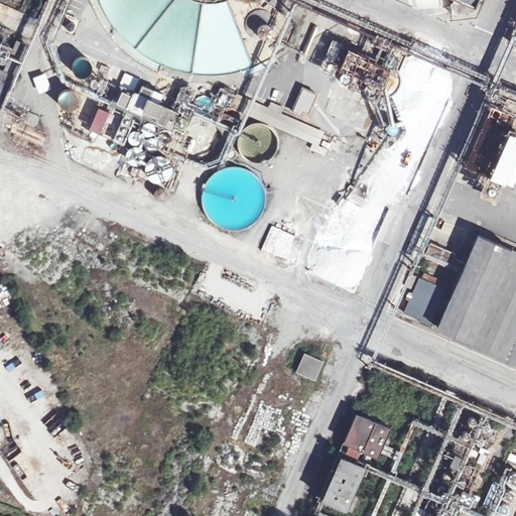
[(249,66),(230,0),(226,0),(216,3),(203,0),(105,0),(120,51),(219,74),(249,66)]
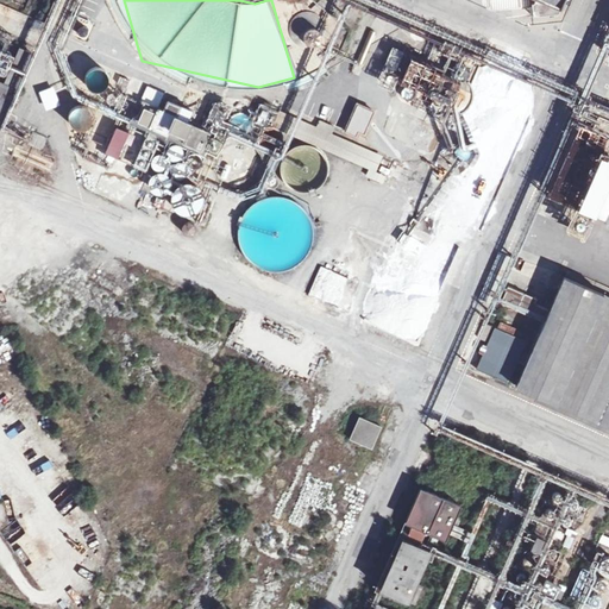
[(531,0),(556,11),(560,0),(531,0)]
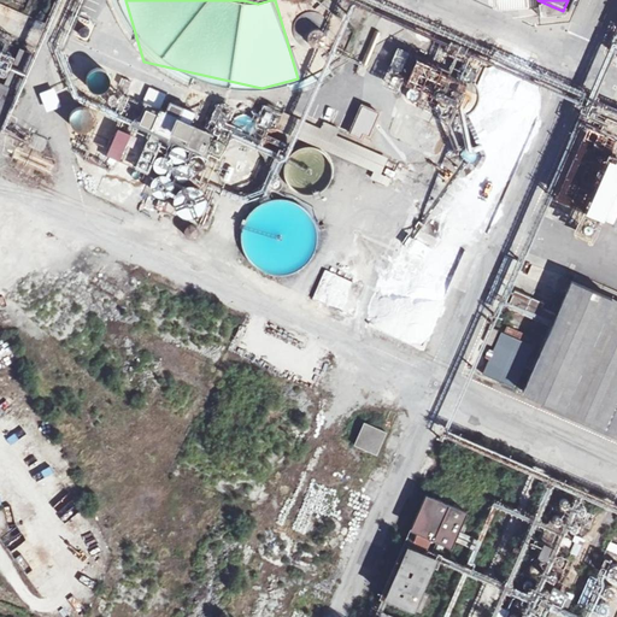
[(392,66),(405,69),(410,51),(398,47),(392,66)]
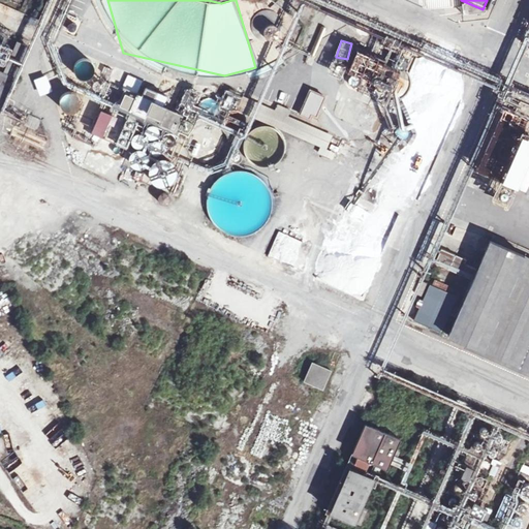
[(27,48),(16,42),(1,74),(13,80),(27,48)]
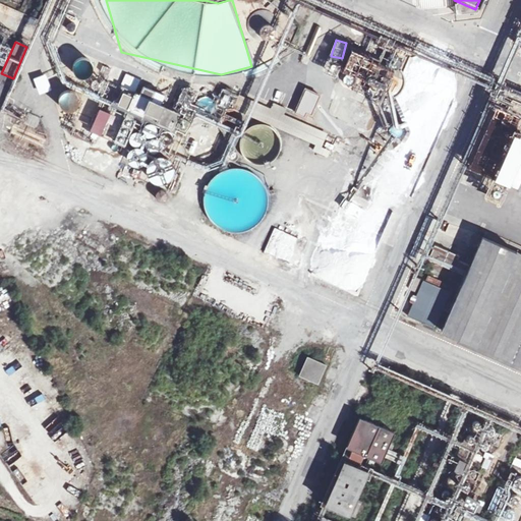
[(363,58),(350,52),(342,70),(383,88),(389,72),(362,60),(363,58)]
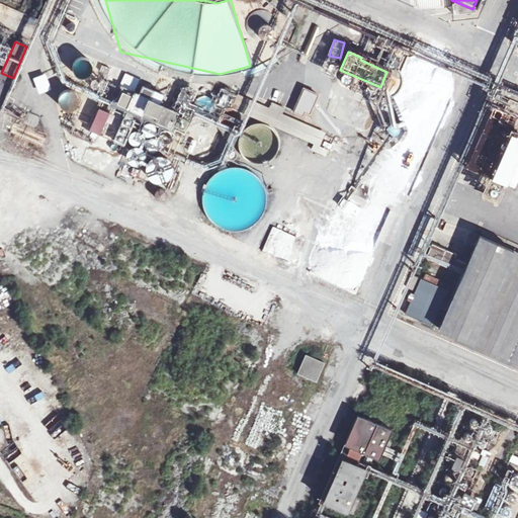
[(89,59),(76,62),(80,78),(93,75),(89,59)]
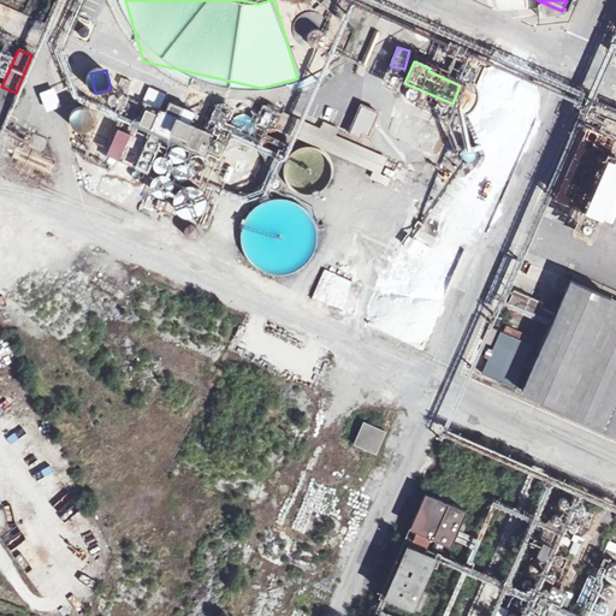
[(166,96),(132,81),(117,116),(201,153),(209,134),(189,124),(193,114),(169,102),(164,113),(160,111),(166,96)]
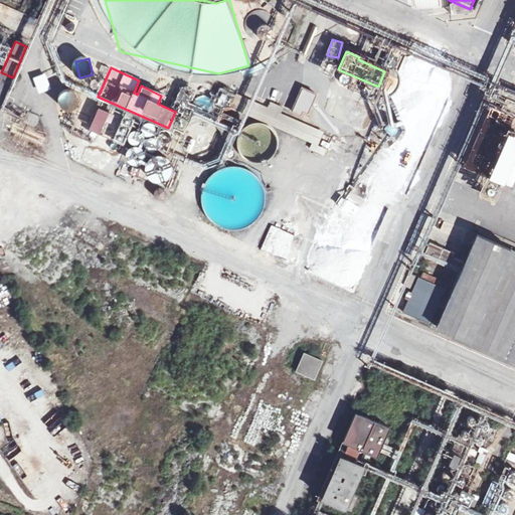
[(0,108),(13,77),(1,72),(0,71),(0,108)]
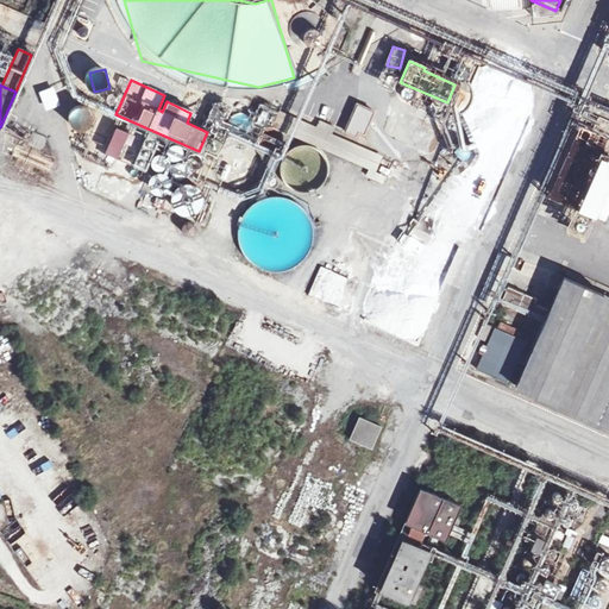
[(55,86),(39,90),(46,111),(61,105),(55,86)]
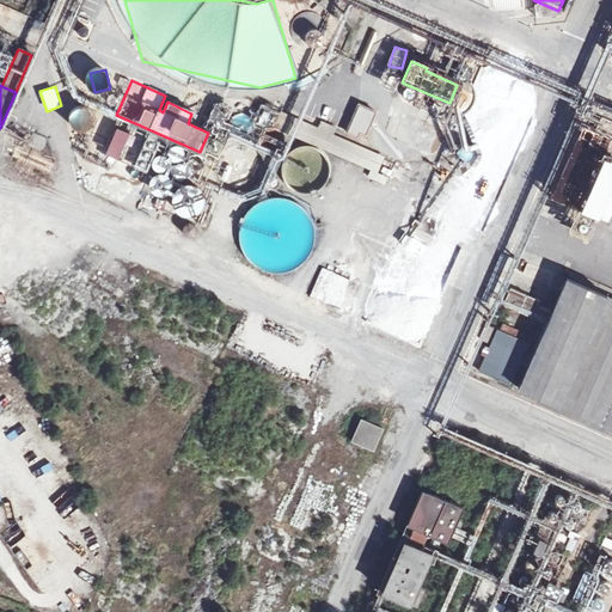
[(374,114),(356,105),(342,133),(355,140),(357,135),(363,138),(374,114)]
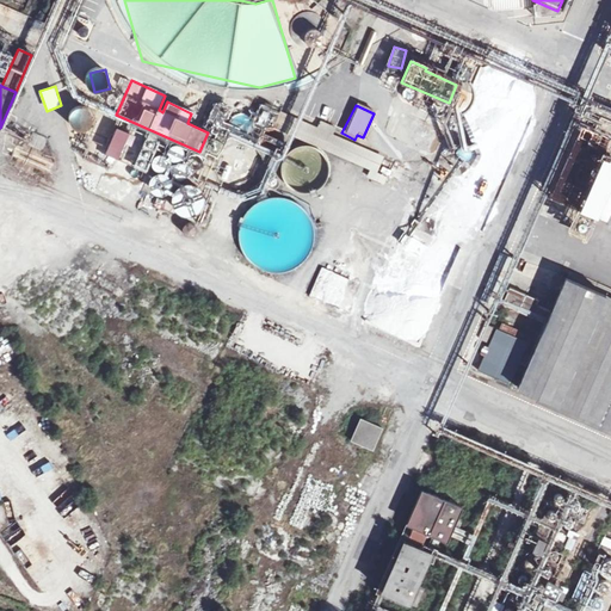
[(88,107),(74,106),(73,127),(87,128),(88,107)]
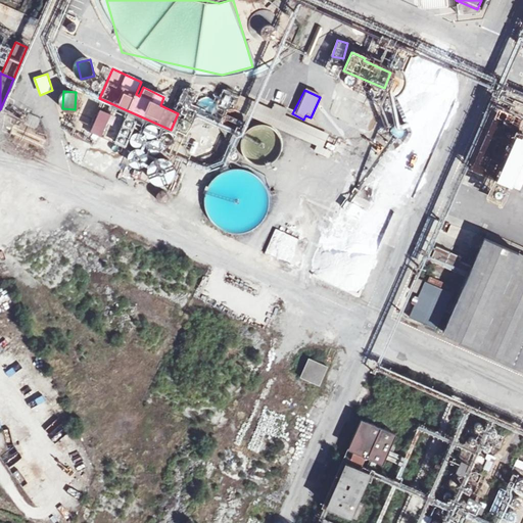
[(522,104),(500,95),(467,169),(505,185),(506,184),(517,188),(522,173),(522,104)]
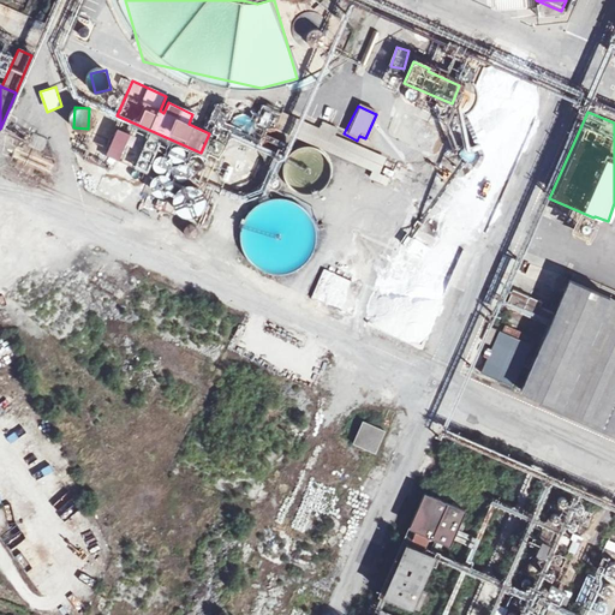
[(439,133),(402,118),(394,135),(430,151),(439,133)]
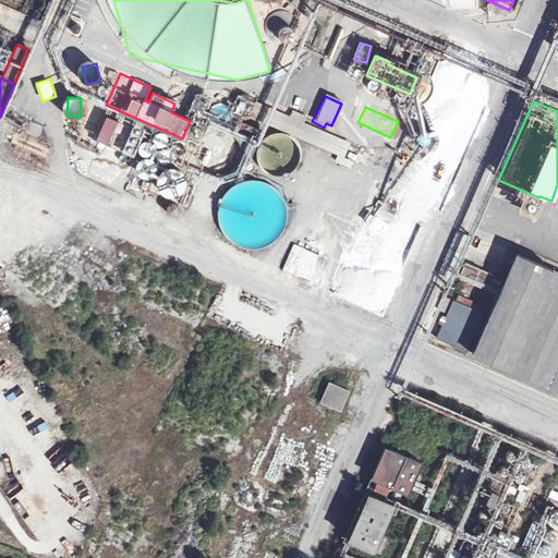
[(255,251),(278,241),(298,209),(294,204),(303,201),(307,194),(311,177),(296,140),(278,129),(281,122),(294,131),(299,142),(338,148),(336,160),(347,167),(356,164),(347,157),(350,136),(304,128),(306,117),(293,109),(290,113),(271,110),(268,129),(257,146),(243,152),(240,170),(219,178),(215,205),(214,206),(226,237),(244,249),(255,251)]
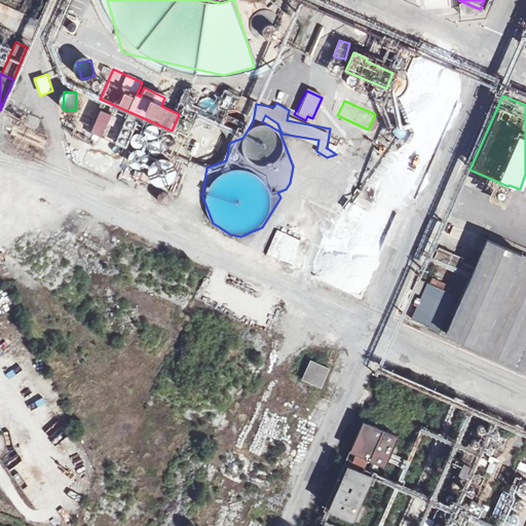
[(100,111),(90,133),(100,137),(109,116),(100,111)]
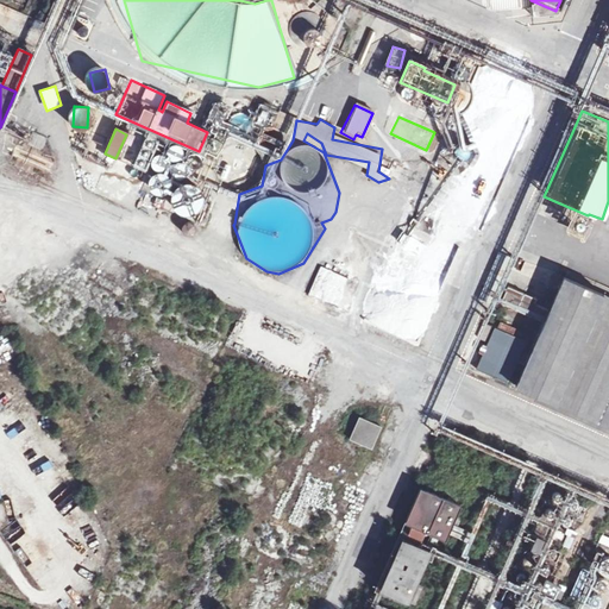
[(60,154),(12,132),(0,158),(0,168),(44,188),(60,154)]
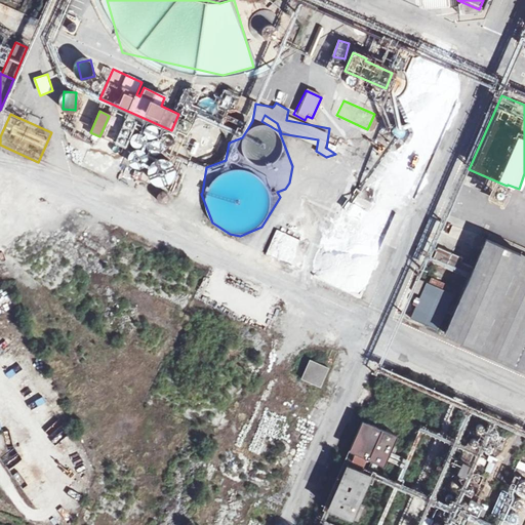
[(460,258),(435,246),(428,261),(467,280),(442,334),(524,370),(524,256),(483,239),(472,267),(459,261),(460,258)]
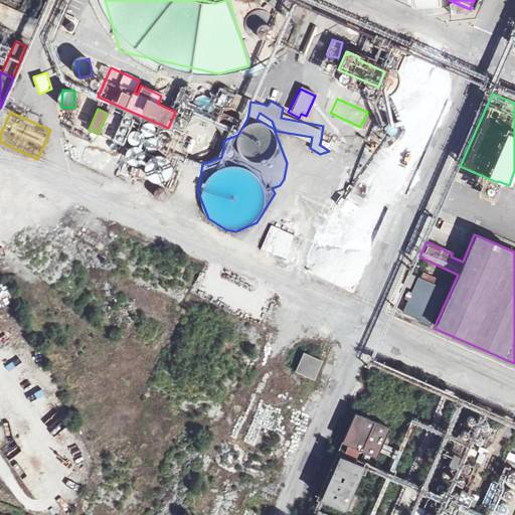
[(440,292),(413,281),(399,315),(425,327),(440,292)]
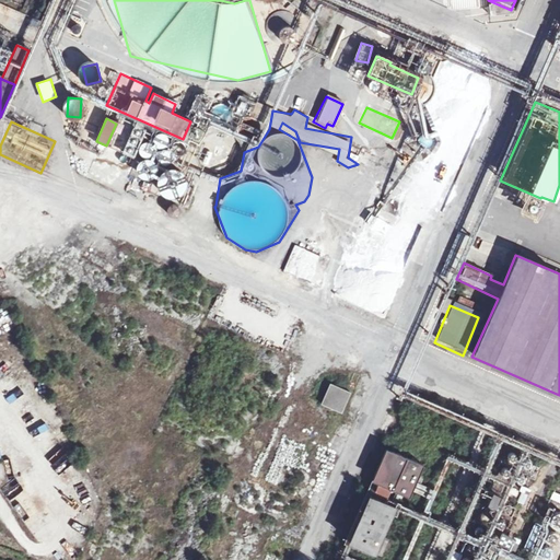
[(328,385),(321,405),(338,412),(347,394),(328,385)]
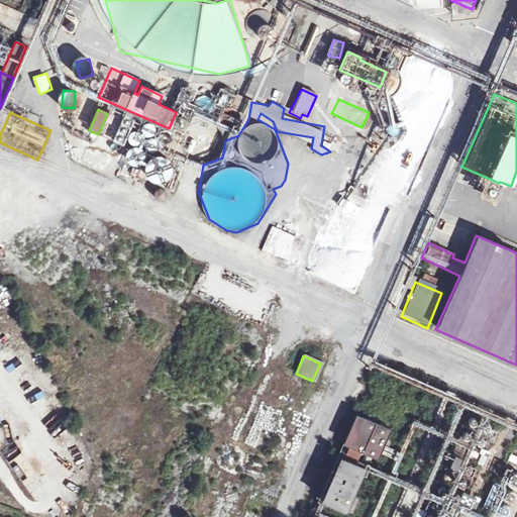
[(359,417),(347,446),(375,458),(387,430),(359,417)]
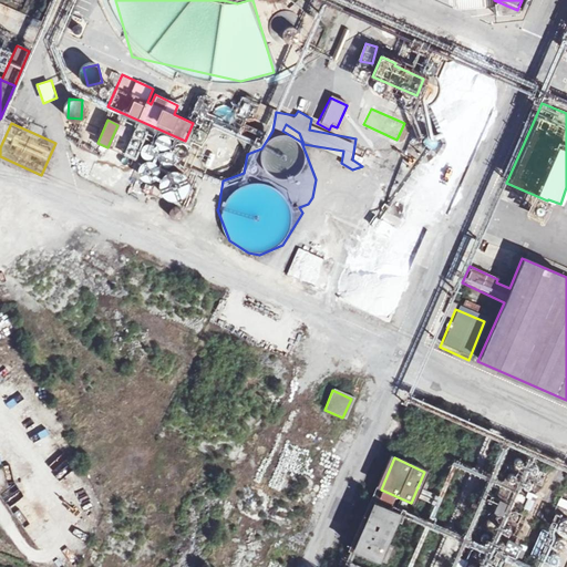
[(566,498),(562,497),(557,505),(566,508),(566,498)]
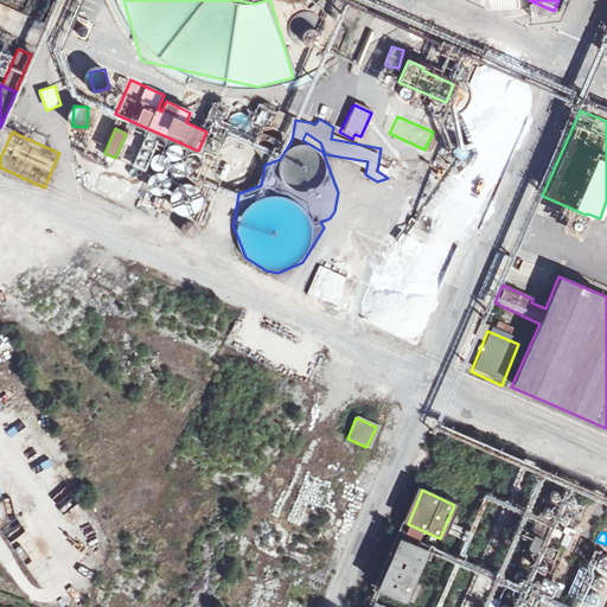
[(426,550),(397,537),(375,587),(403,600),(426,550)]
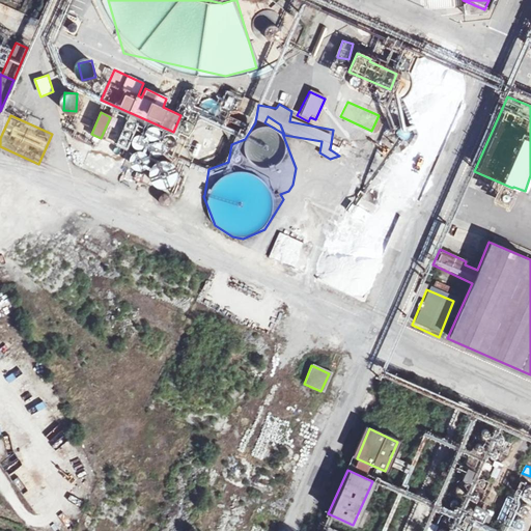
[(457,482),(455,493),(465,495),(467,484),(457,482)]
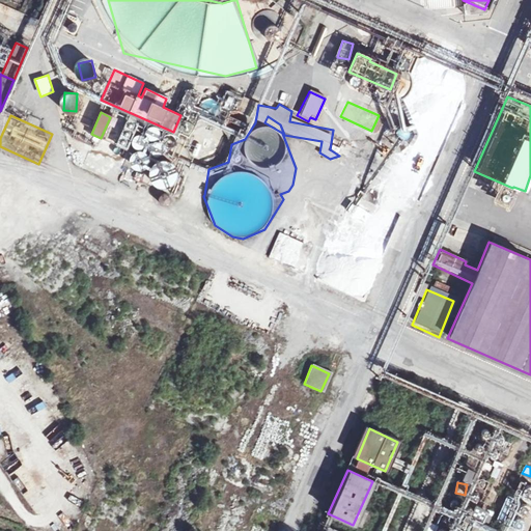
[(467,530),(472,516),(485,522),(488,509),(474,505),(468,523),(445,515),(442,525),(432,522),(428,530),(467,530)]
